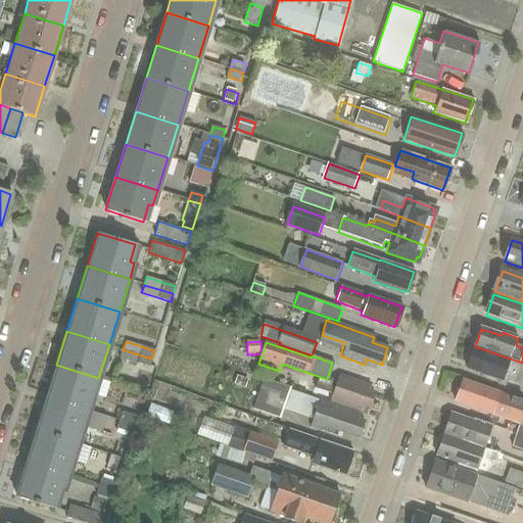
[(151,359),(123,349),(120,358),(149,367),(151,359)]
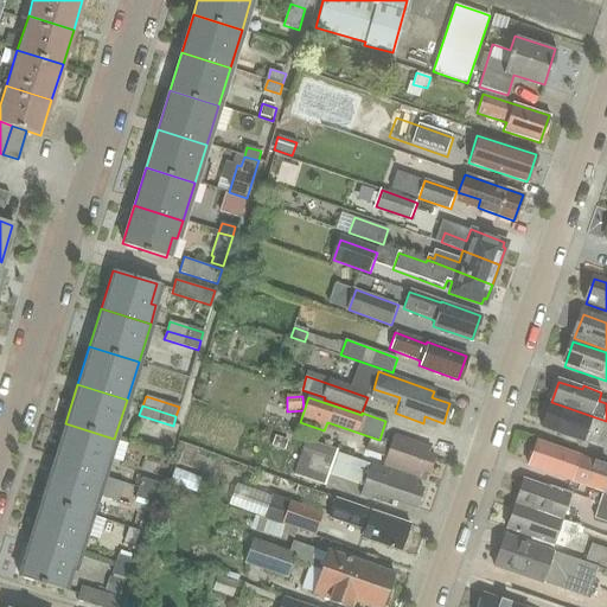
[(606,425),(550,406),(543,429),(585,445),(585,442),(606,449),(606,425)]
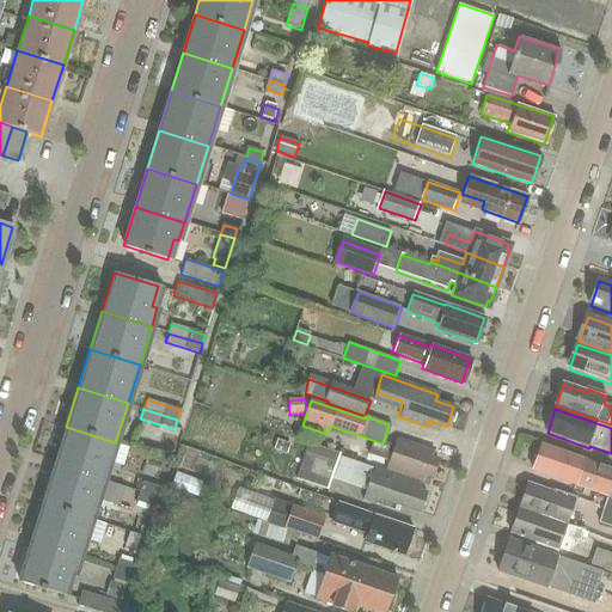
[(103,481),(115,442),(66,427),(54,465),(103,481)]
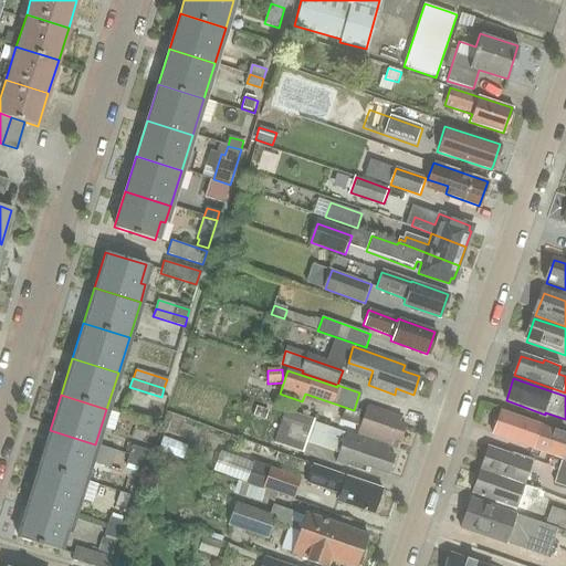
[(398,440),(404,422),(398,421),(400,416),(366,404),(363,413),(345,408),(338,427),(391,444),(392,439),(398,440)]
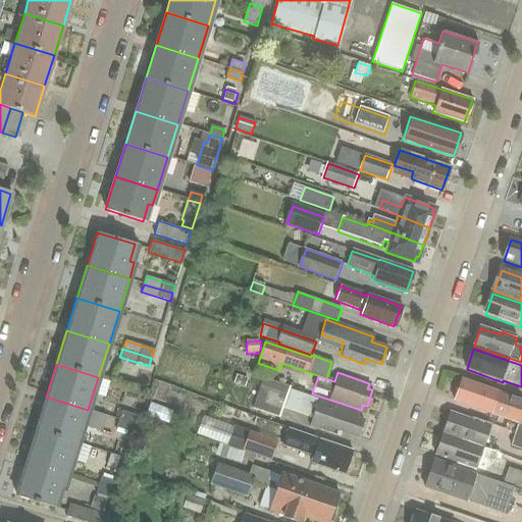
[(237,376),(233,384),(245,388),(248,379),(237,376)]
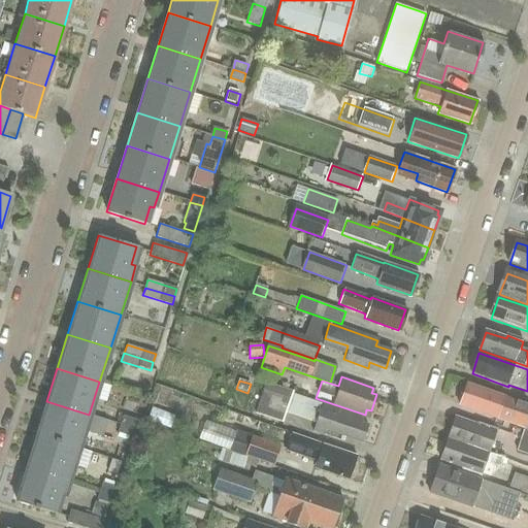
[(265,382),(255,413),(283,422),(293,391),(265,382)]
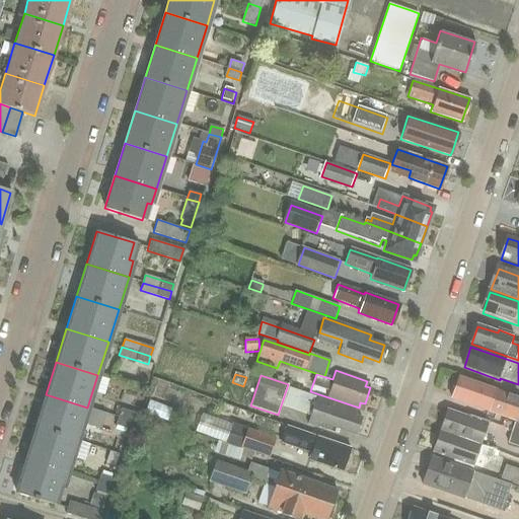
[(517,423),(518,417),(518,398),(460,378),(453,399),(517,423)]
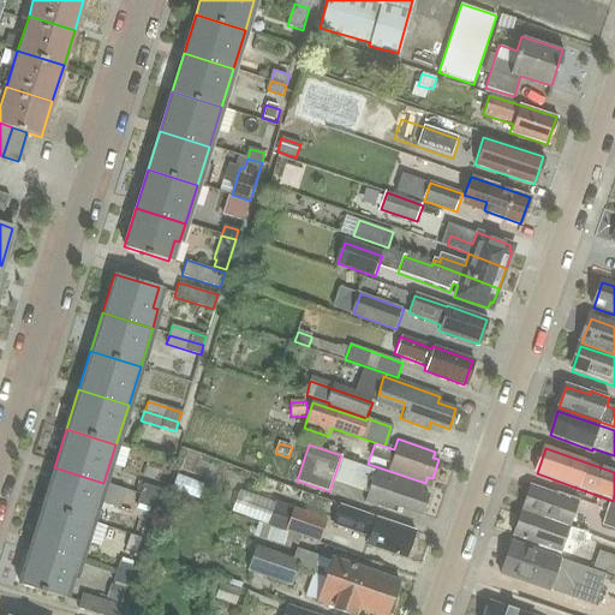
[(121,488),(103,483),(54,467),(42,506),(91,521),(99,501),(115,507),(121,488)]
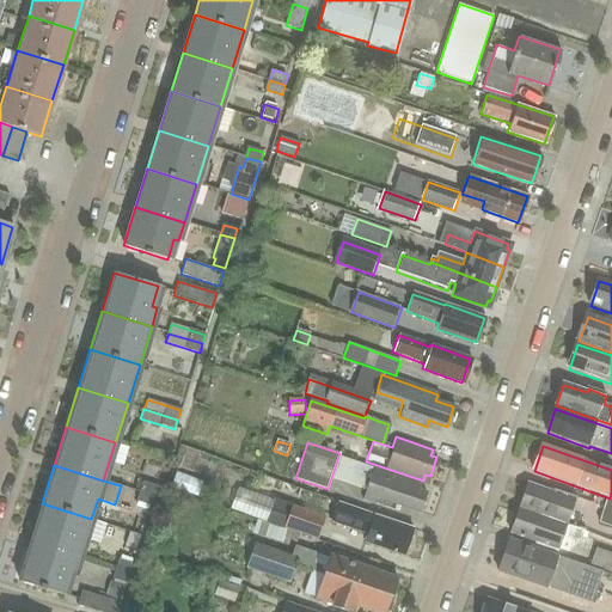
[(418,512),(426,491),(420,489),(422,483),(374,467),(362,500),(392,509),(393,503),(418,512)]
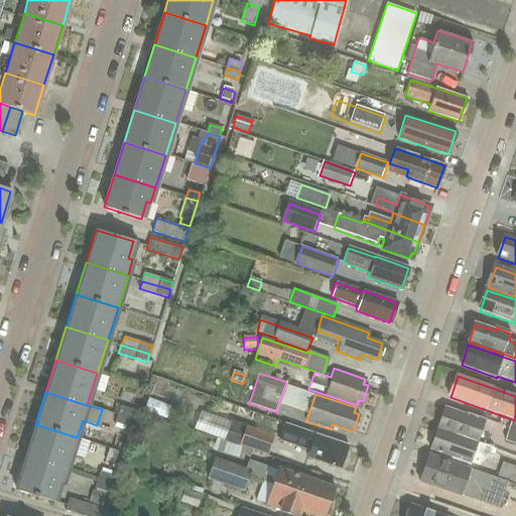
[(119,414),(119,415),(129,418),(131,410),(121,407),(119,414)]
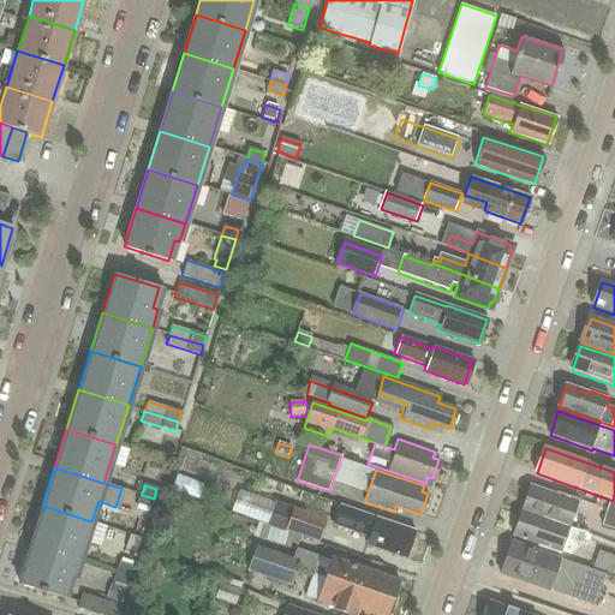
[(571,530),(580,502),(557,494),(556,497),(532,489),(532,488),(524,513),(571,530)]
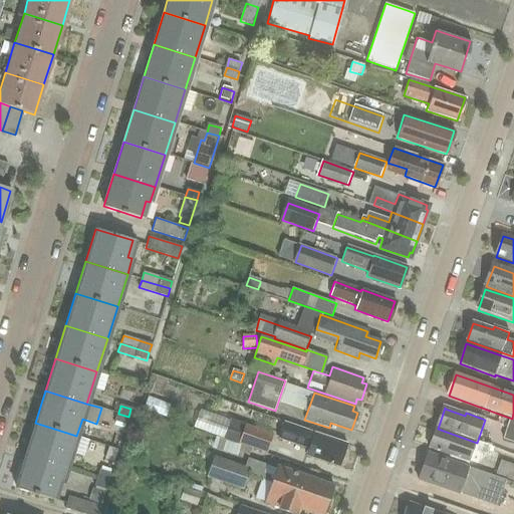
[(118,414),(116,423),(125,425),(129,417),(118,414)]
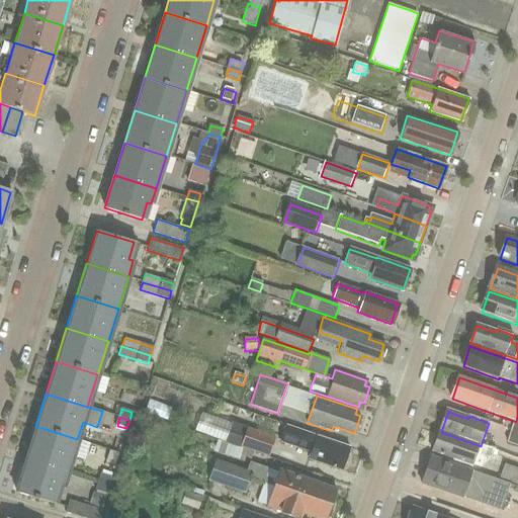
[(517,424),(514,423),(508,443),(517,446),(517,424)]
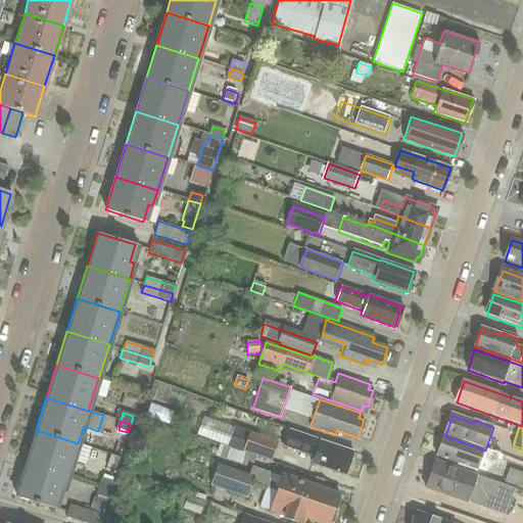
[(345,474),(352,452),(287,429),(282,444),(314,456),(310,466),(324,471),(325,467),(345,474)]
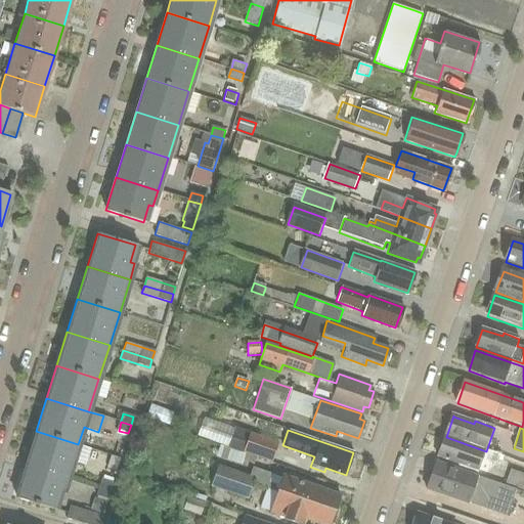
[(36,431),(26,464),(68,477),(78,444),(36,431)]
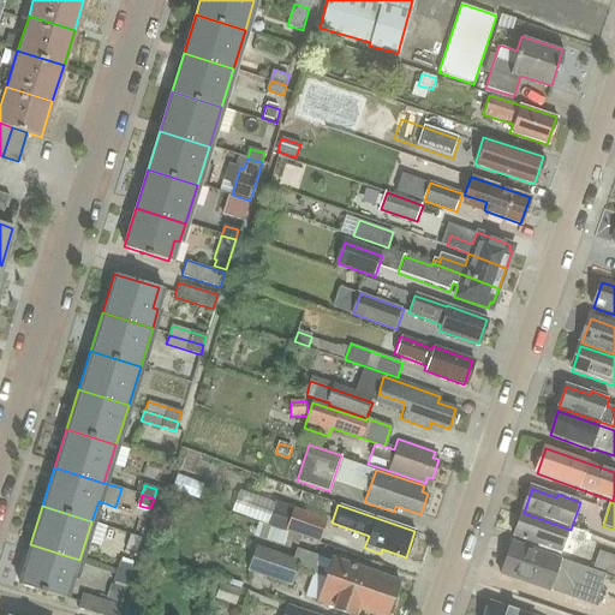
[(287,531),(321,543),(328,523),(294,512),(287,531)]
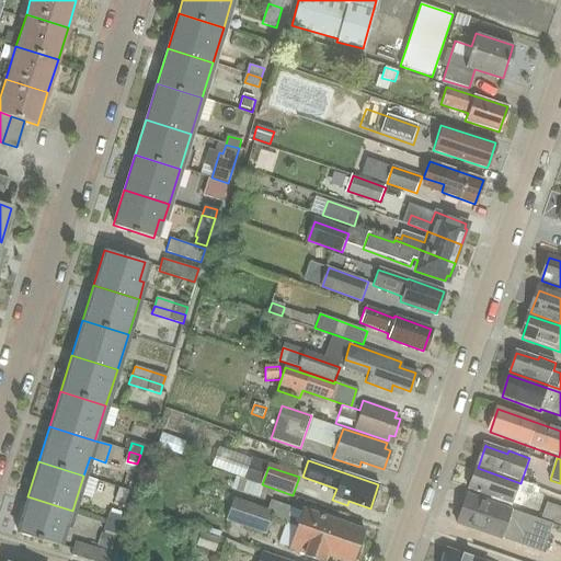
[(513,507),(521,483),(478,468),(469,491),(470,491),(470,490),(492,497),(491,501),(513,507)]
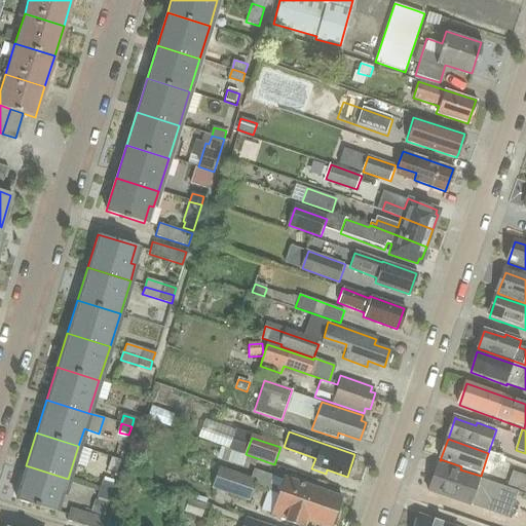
[(111,458),(108,471),(116,473),(120,461),(111,458)]
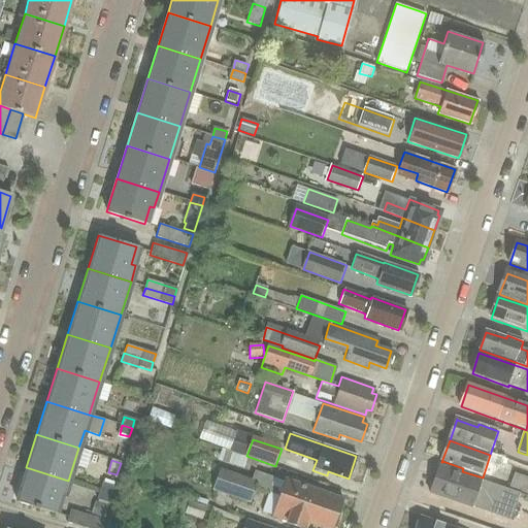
[(26,467),(15,501),(54,513),(59,496),(63,497),(68,481),(26,467)]
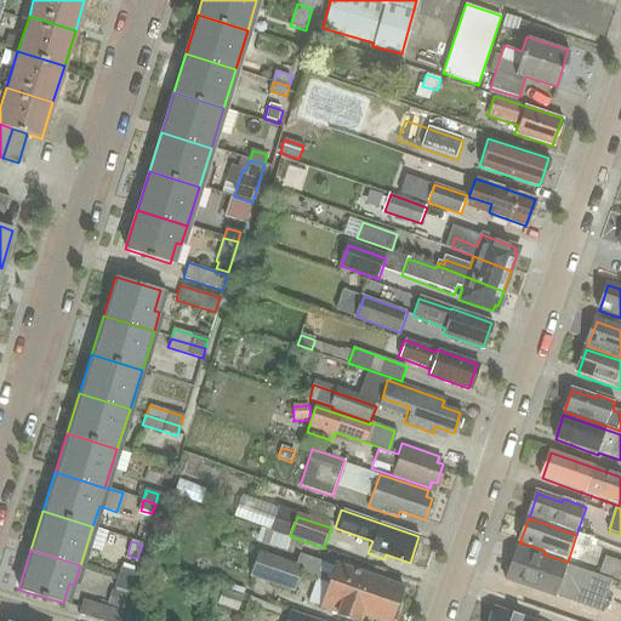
[(305,567),(296,563),(258,550),(250,575),(296,591),(305,567)]
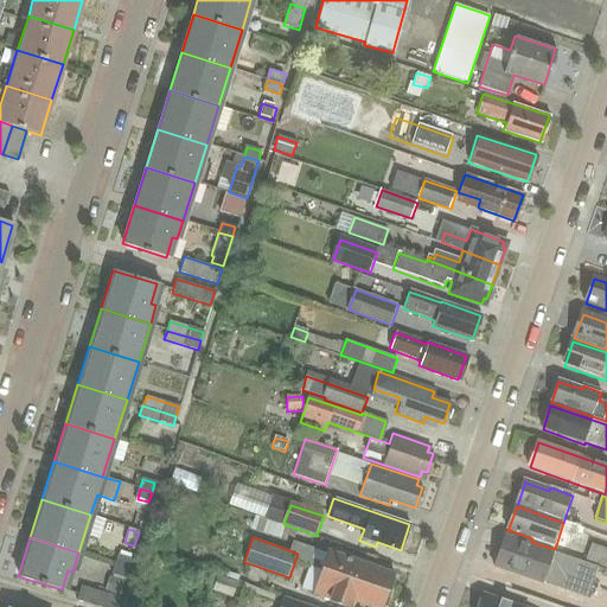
[(494,568),(544,585),(588,600),(599,569),(506,537),(494,568)]
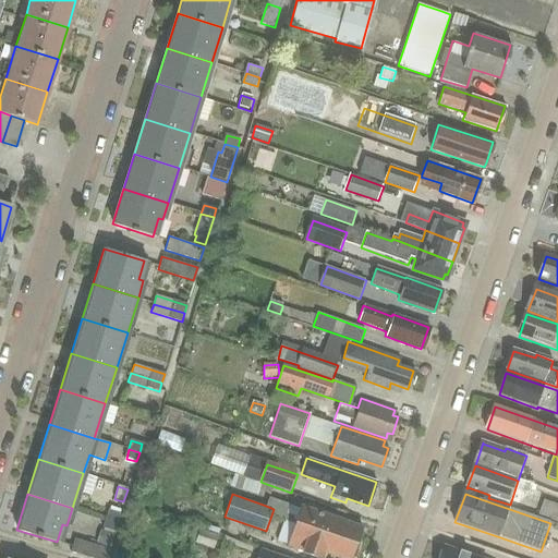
[(271,518),(283,521),(287,513),(294,517),(296,511),(289,508),(290,504),(269,496),(266,506),(274,509),(275,509),(271,518)]
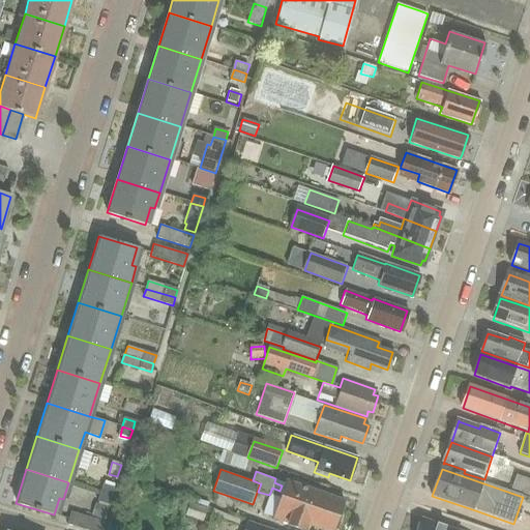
[(529,496),(529,479),(518,475),(512,491),(529,496)]
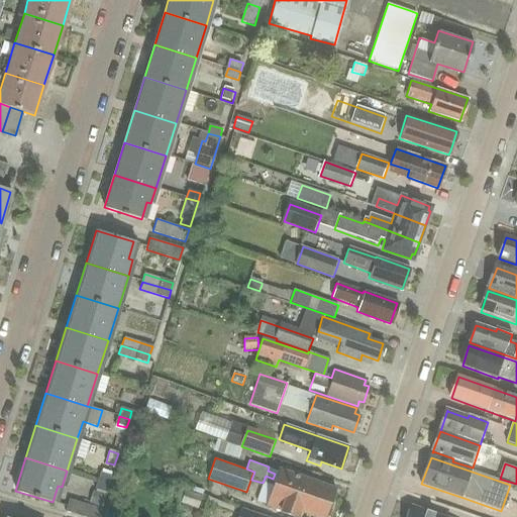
[(287,489),(329,503),(334,488),(277,468),(275,474),(273,479),(274,479),(288,484),(287,489)]
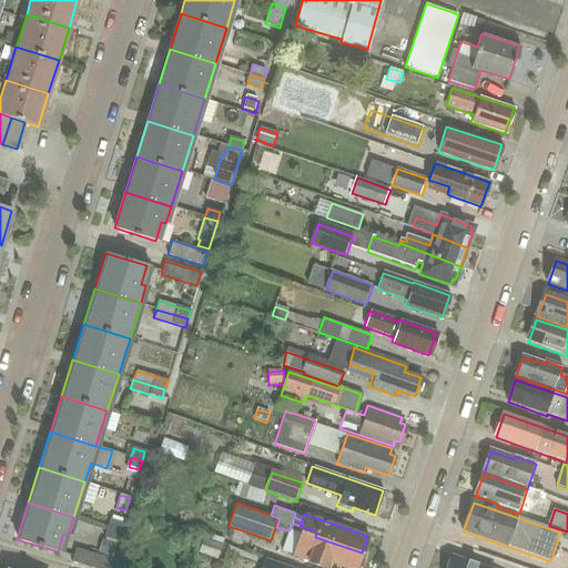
[(107,528),(121,533),(123,523),(121,523),(122,518),(112,515),(111,519),(109,519),(107,528)]
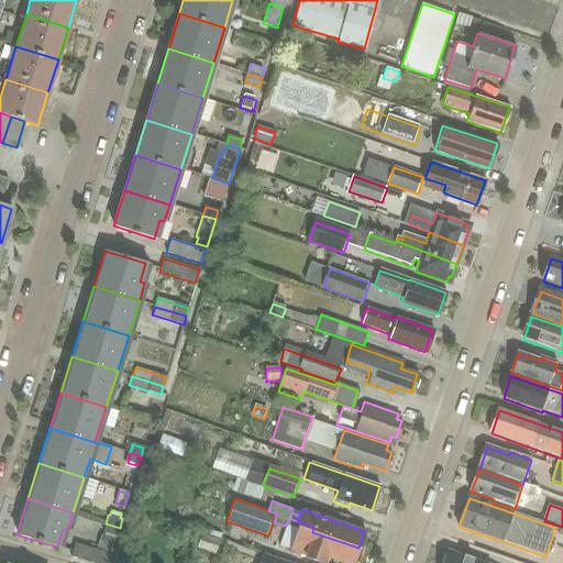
[(298,521),(296,527),(288,549),(305,554),(304,555),(322,562),(324,556),(342,562),(352,562),(359,548),(312,532),(313,527),(298,521)]
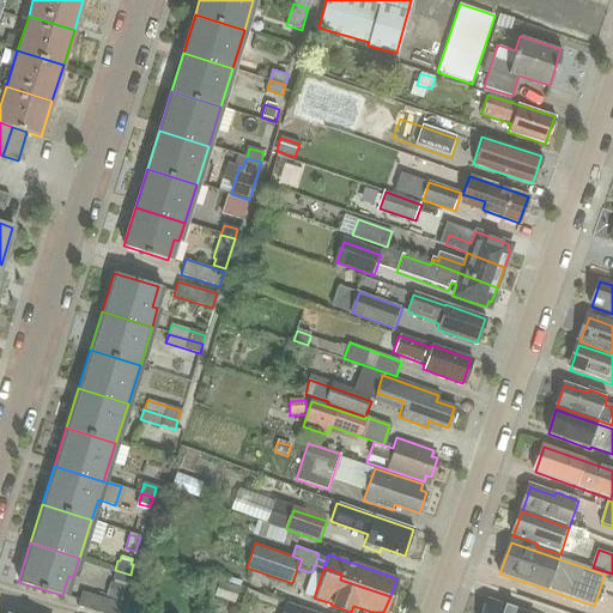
[(77,607),(97,612),(117,612),(126,587),(125,587),(125,584),(127,584),(131,575),(115,570),(111,581),(114,581),(113,583),(109,582),(105,598),(82,592),(77,607)]
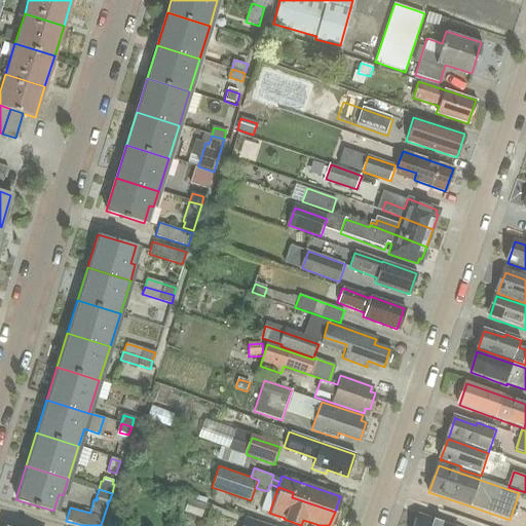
[(186,501),(183,514),(200,519),(204,506),(186,501)]
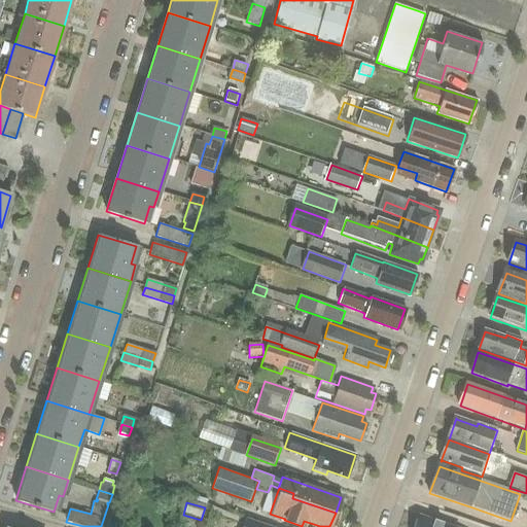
[(417,526),(449,526),(421,517),(417,526)]
